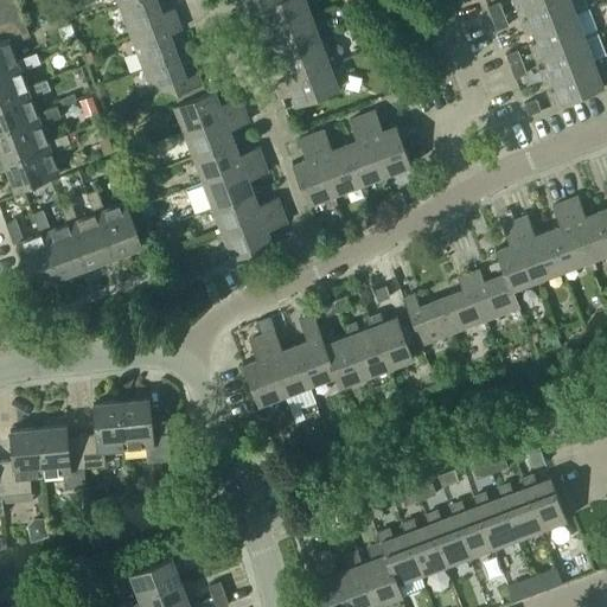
[(16,0),(0,0),(0,10),(18,2),(16,0)]
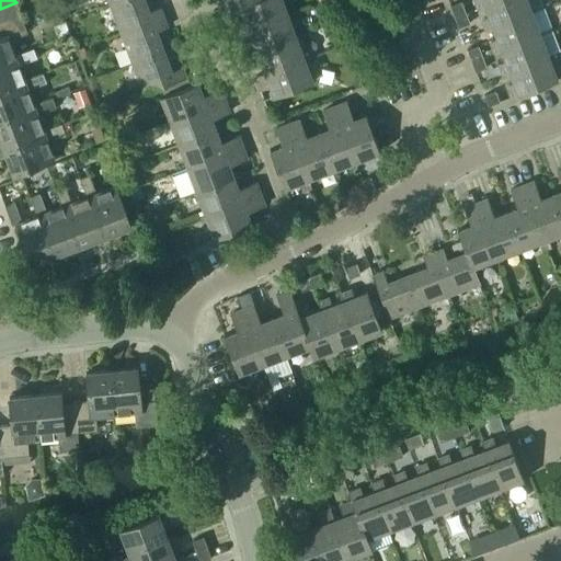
[(121,0),(110,4),(119,33),(163,16),(160,7),(149,11),(145,0),(121,0)]
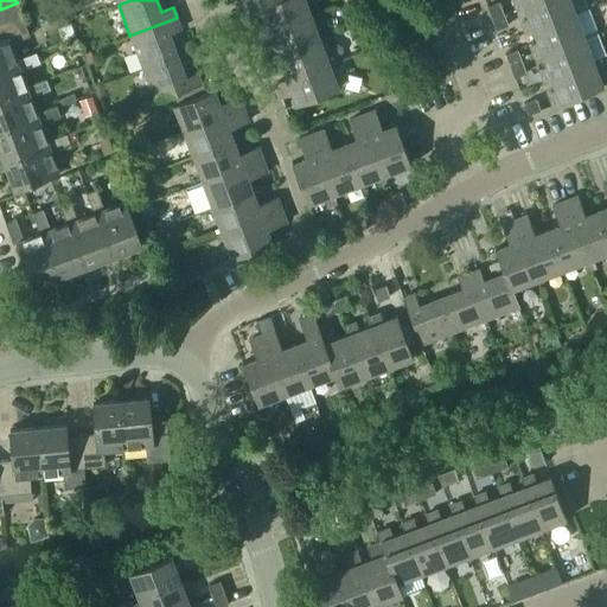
[(275,0),(238,0),(235,1),(241,14),(249,11),(249,10),(275,0)]
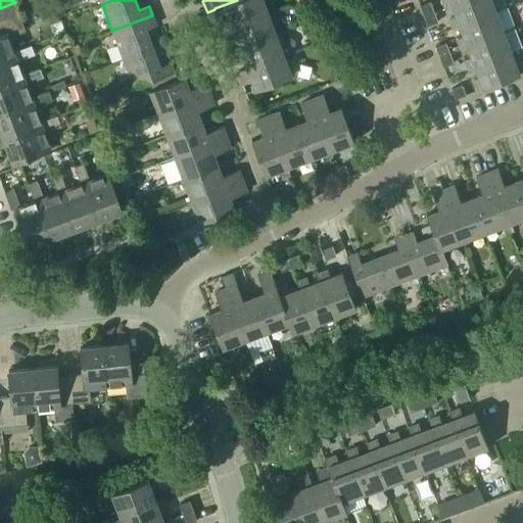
[(228,17),(231,26),(231,27),(269,12),(264,0),(237,0),(215,8),(215,9),(219,21),(228,17)]
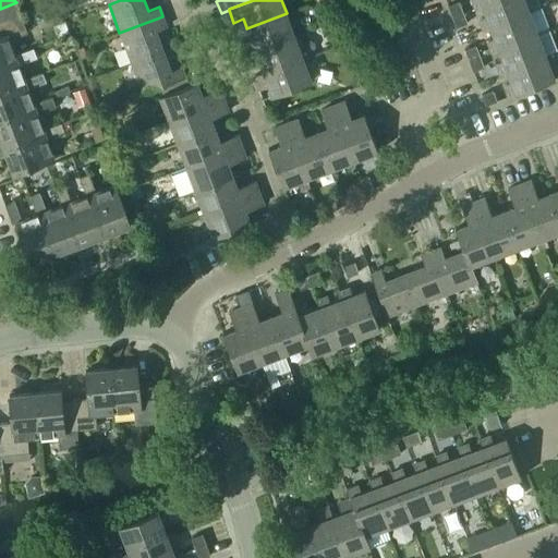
[(483,29),(492,26),(490,26),(529,11),(524,0),(493,0),(483,4),(487,15),(478,19),(483,29)]
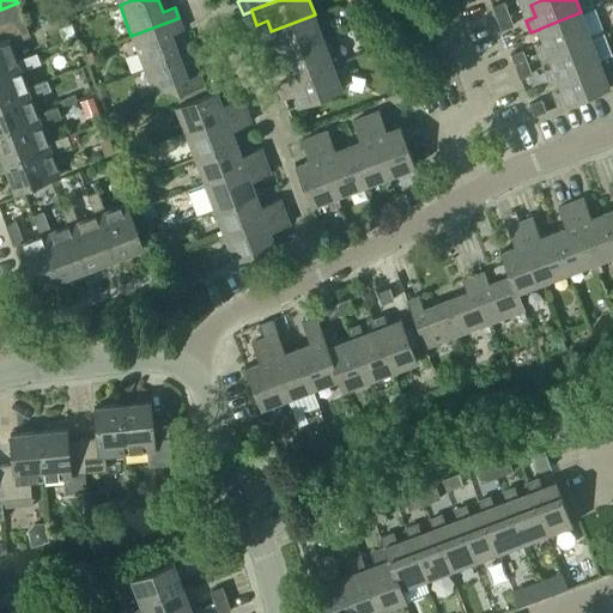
[(496,18),(509,13),(504,1),(492,6),(496,18)]
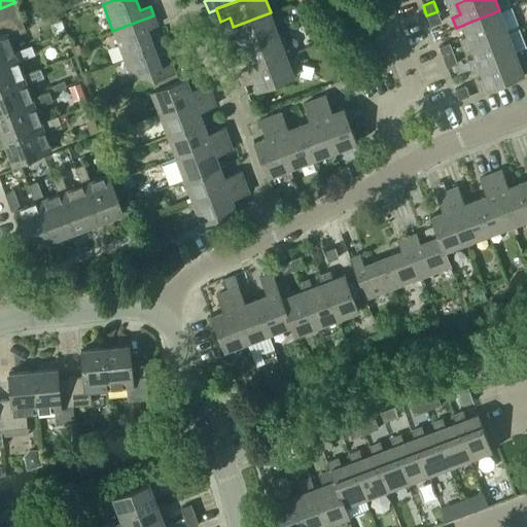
[(15,2),(0,8),(0,21),(20,13),(15,2)]
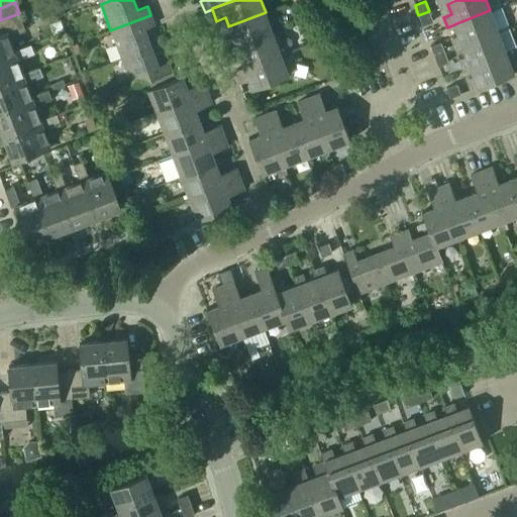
[(455,47),(462,45),(462,44),(498,31),(490,10),(454,24),(455,24),(458,34),(451,37),(455,47)]
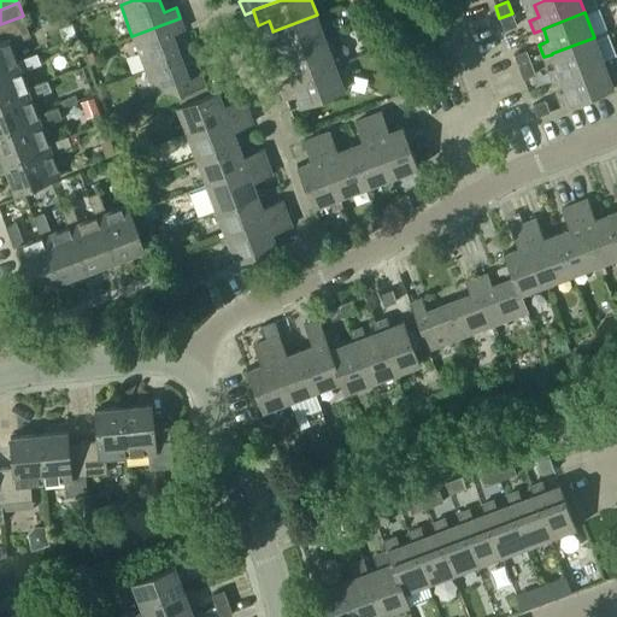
[(516,25),(512,13),(499,18),(504,29),(516,25)]
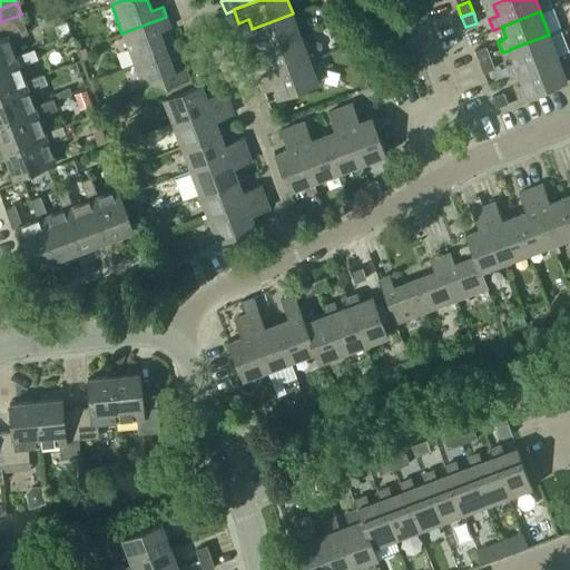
[(257,42),(259,50),(261,51),(301,36),(293,13),(252,29),(252,28),(242,31),(247,46),(257,42)]
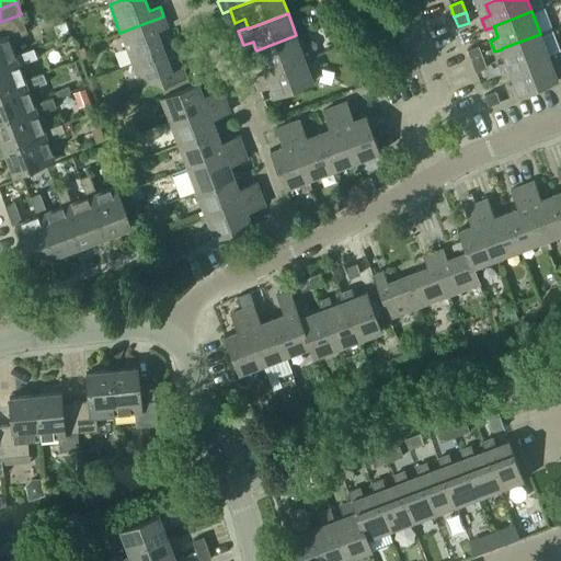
[(0,65),(16,59),(14,55),(9,39),(27,33),(21,14),(0,22),(0,65)]
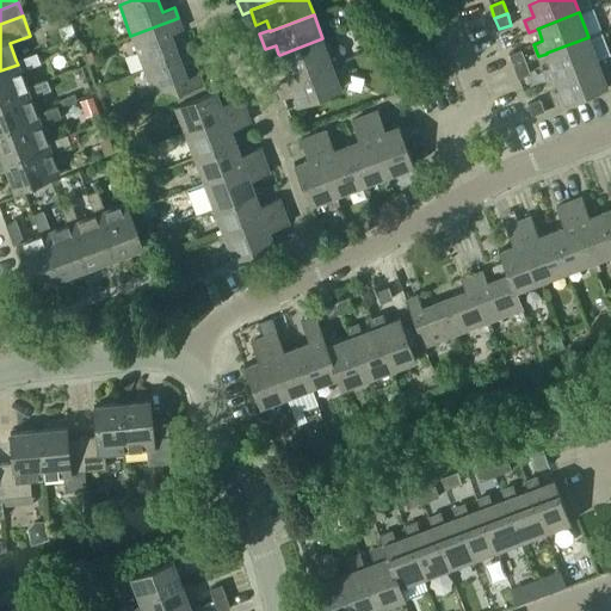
[(143,68),(179,55),(171,32),(181,29),(178,18),(130,36),(143,68)]
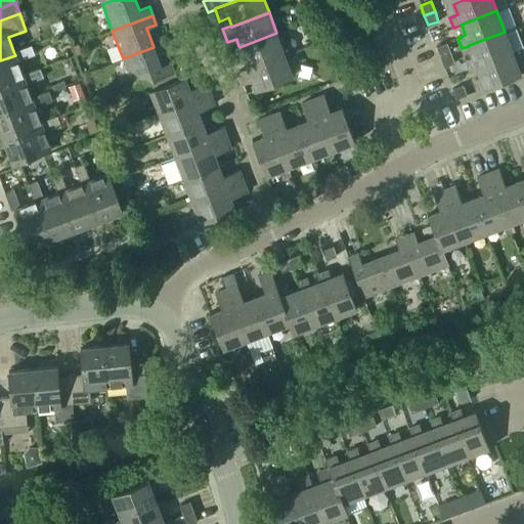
[(66,31),(61,19),(50,25),(54,35),(66,31)]
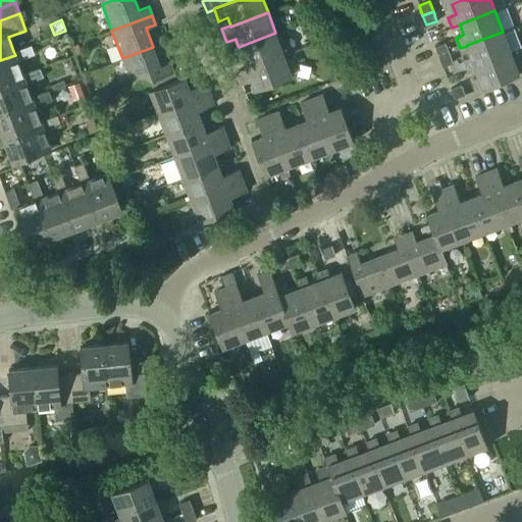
[(62,45),(69,42),(65,32),(58,34),(62,45)]
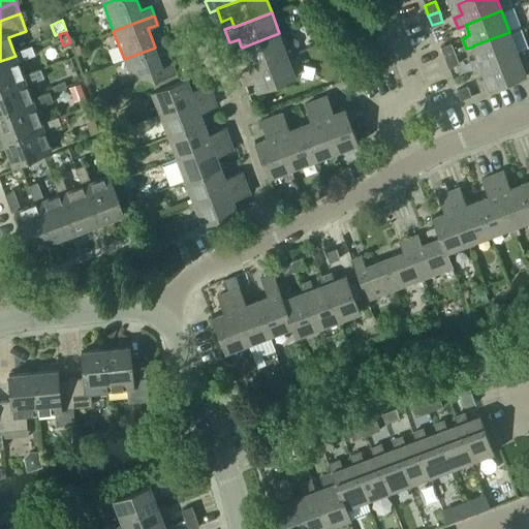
[(473,45),(473,47),(477,57),(470,59),(474,70),(481,67),(481,66),(518,53),(509,32),(473,45)]
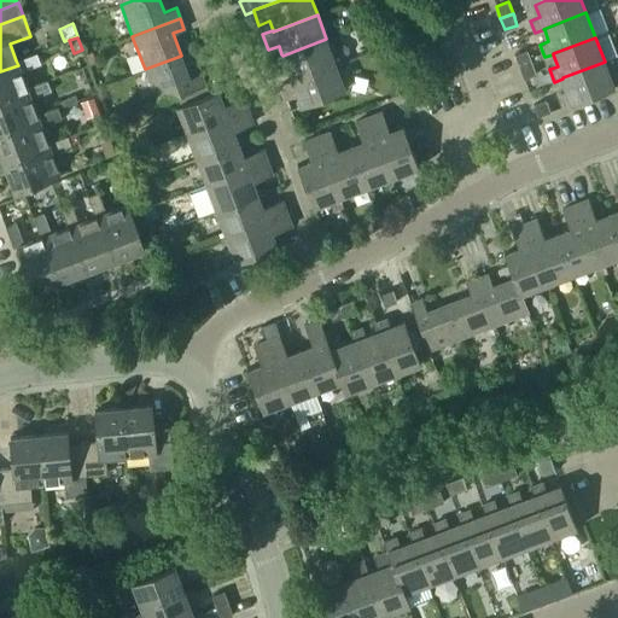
[(287,70),(291,80),(336,64),(326,39),(283,56),(281,54),(272,59),(278,74),(287,70)]
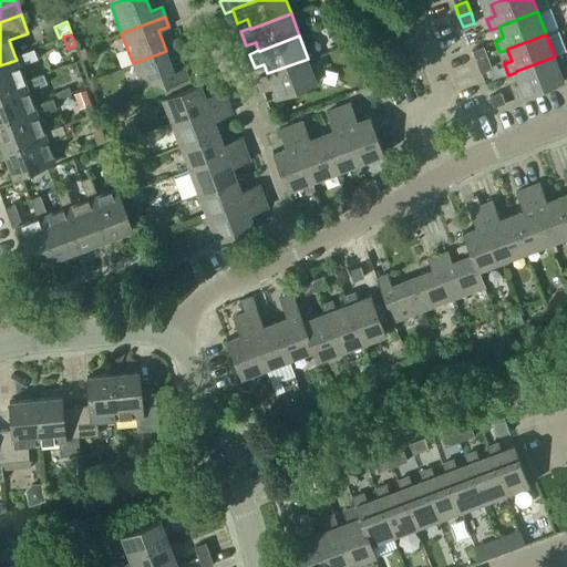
[(476,61),(487,57),(483,45),(472,50),(476,61)]
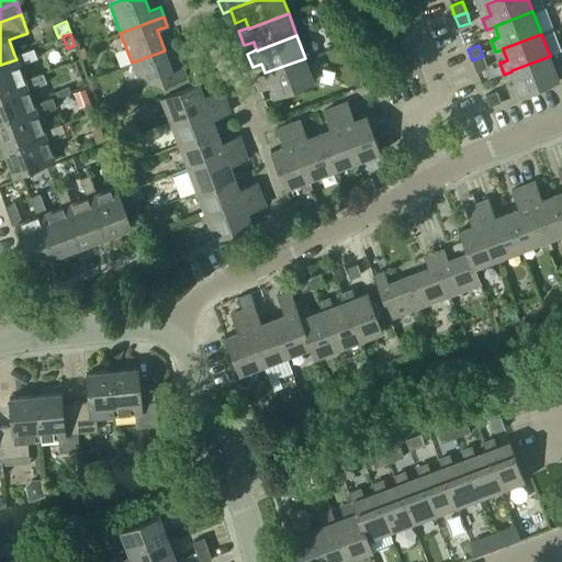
[(0,65),(0,93),(25,83),(24,80),(19,65),(37,57),(33,48),(14,55),(17,59),(0,65)]
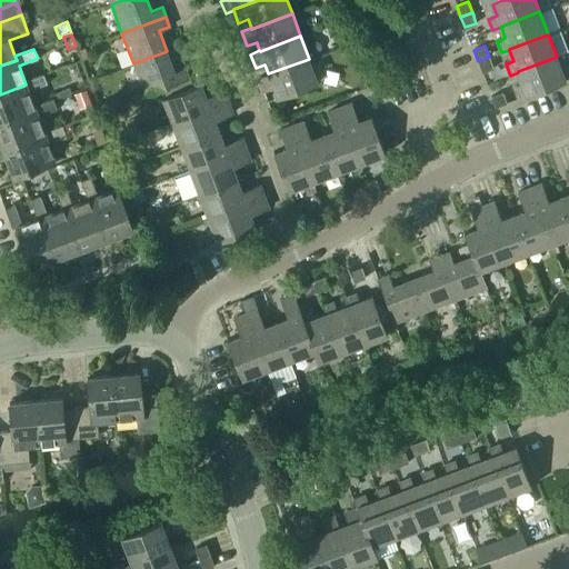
[(189,78),(185,67),(175,71),(167,51),(133,63),(145,95),(189,78)]
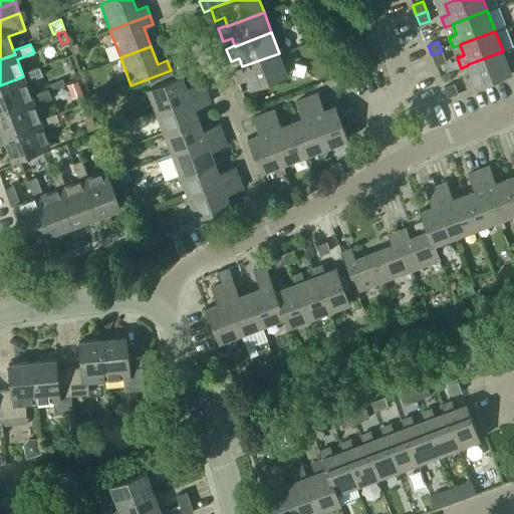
[(442,51),(432,55),(436,65),(446,61),(442,51)]
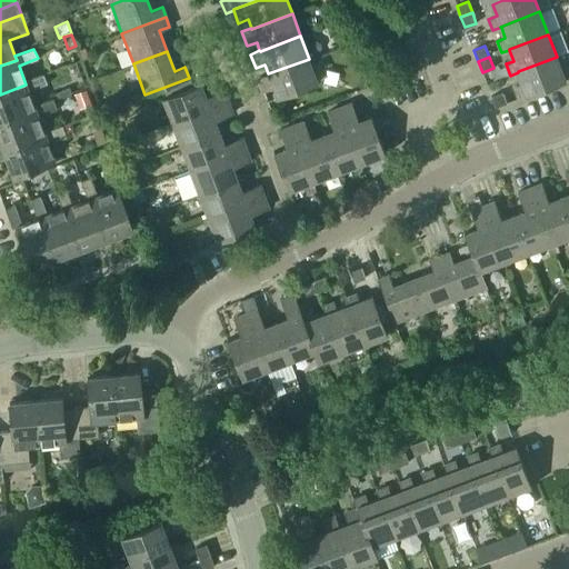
[(518,98),(566,80),(557,57),(518,71),(518,72),(522,83),(513,86),(518,98)]
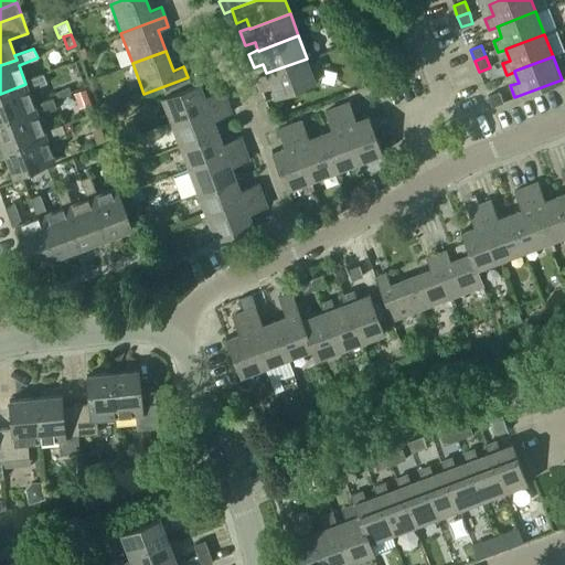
[(275,97),(316,82),(307,59),(266,73),(257,76),(262,91),(272,86),(275,97)]
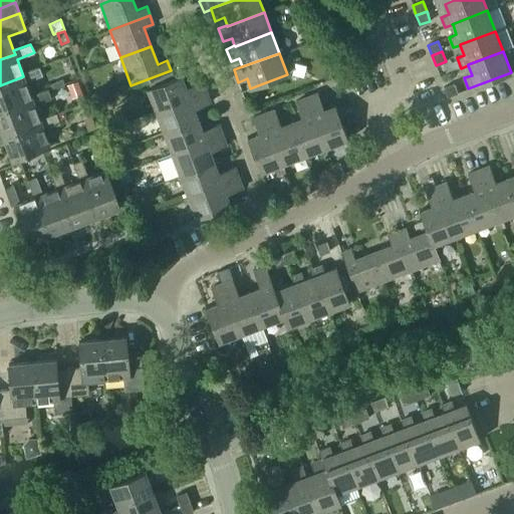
[(0,85),(0,110),(32,99),(31,95),(25,81),(42,75),(39,66),(22,73),(23,76),(0,85)]
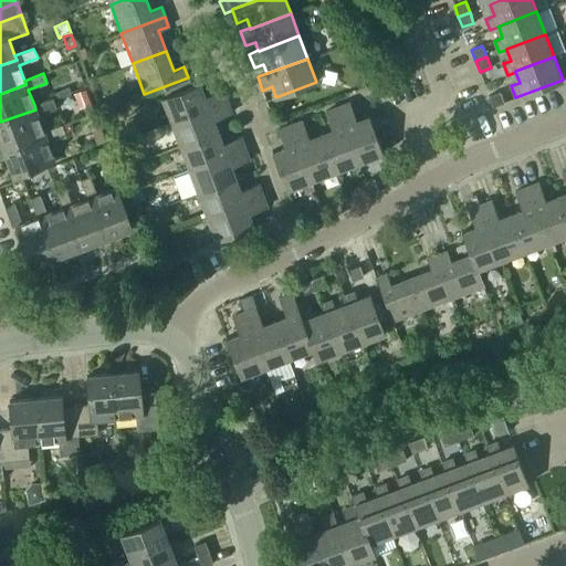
[(161,97),(171,122),(227,101),(222,88),(205,95),(200,82),(161,97)]
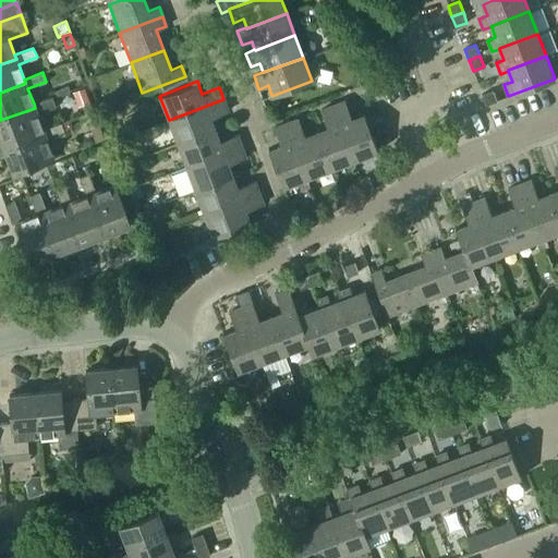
[(57,91),(59,95),(71,91),(69,85),(57,91)]
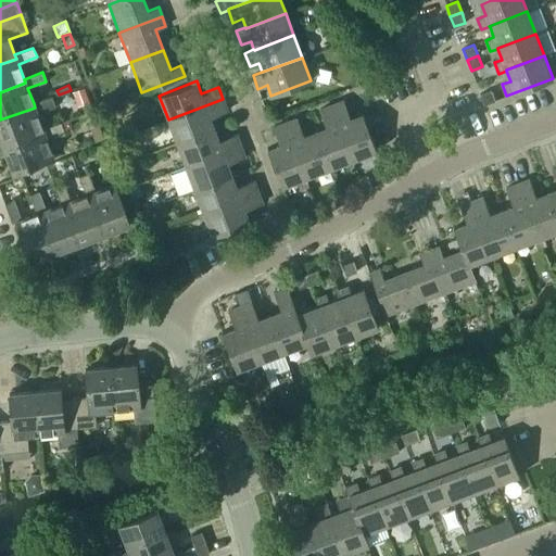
[(491,89),(480,93),(484,104),(495,100),(491,89)]
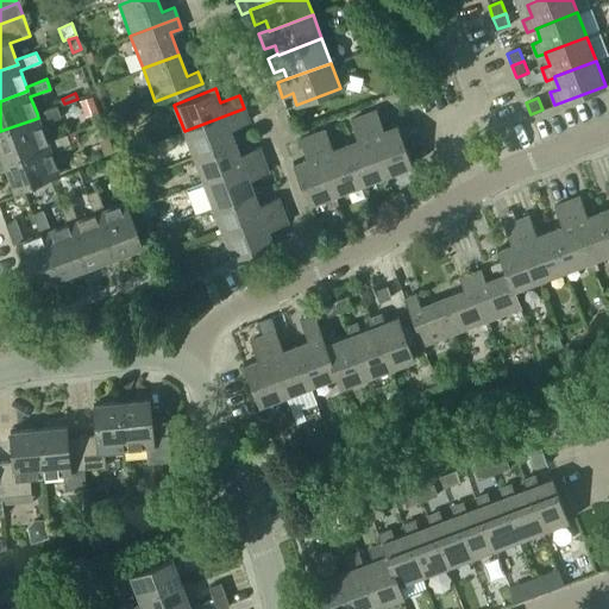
[(0,131),(0,150),(4,162),(49,145),(46,140),(41,124),(61,117),(56,106),(37,113),(38,118),(0,131)]
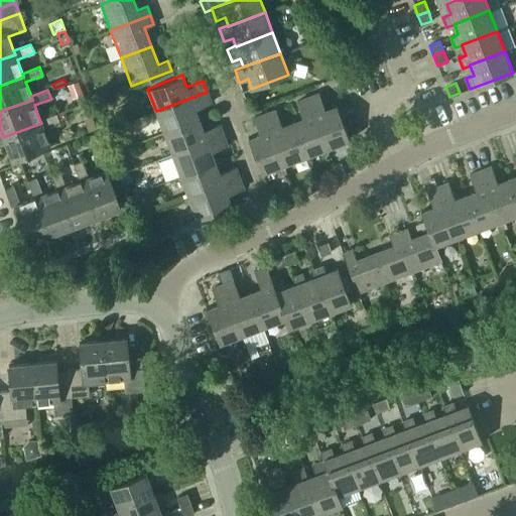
[(164,132),(199,119),(195,108),(211,102),(207,92),(156,111),(164,132)]
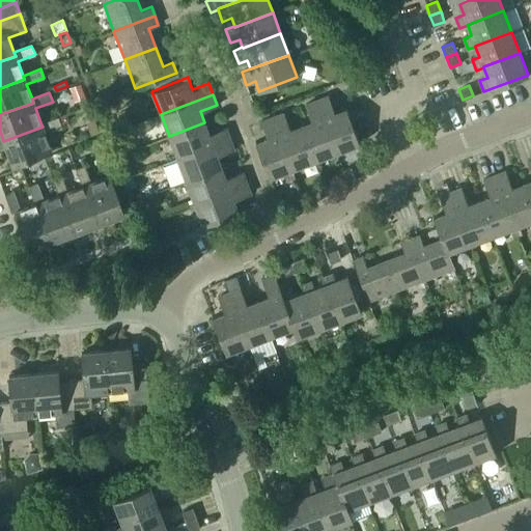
[(334,112),(328,95),(316,100),(336,152),(360,144),(345,108),(334,112)]
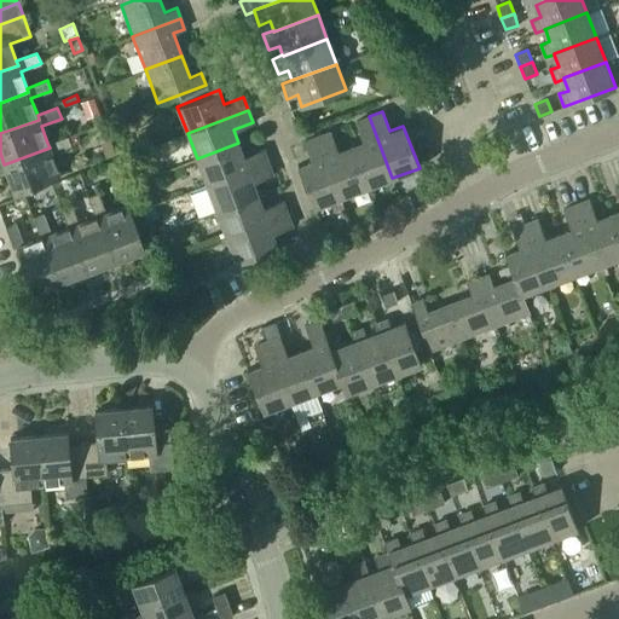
[(366,187),(392,178),(369,116),(357,121),(363,140),(351,145),(366,187)]
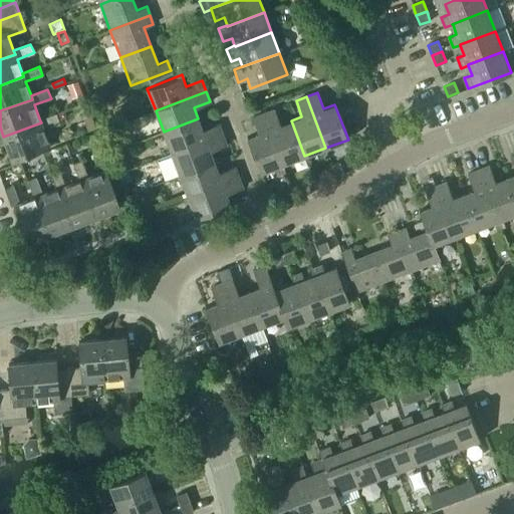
[(283,164),(304,156),(291,120),(280,124),(274,109),(263,113),(283,164)]
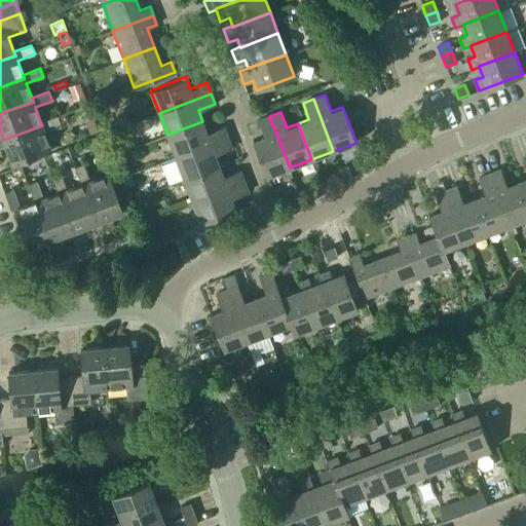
[(58,115),(40,121),(42,125),(3,140),(12,163),(51,149),(43,130),(61,123),(58,115)]
